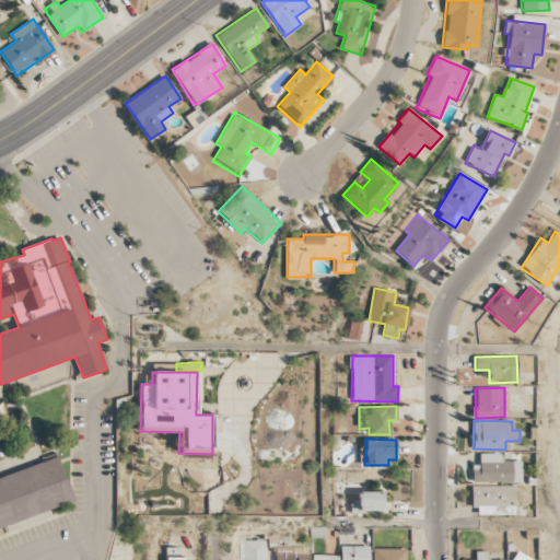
[(501,454),(479,454),(479,465),(471,465),(471,482),(522,482),(522,461),(502,462),(501,454)]
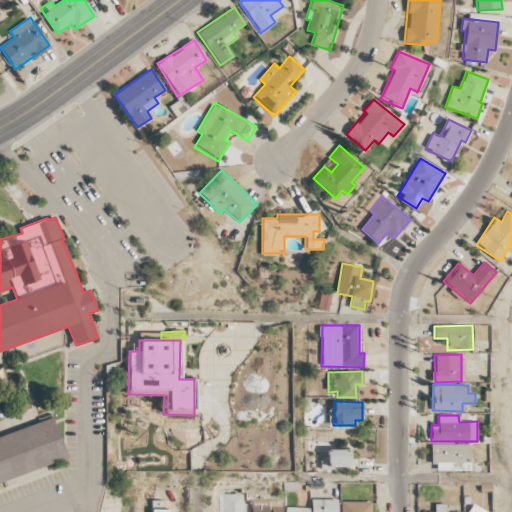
[(0,436),(51,417),(66,457),(0,481),(0,436)]
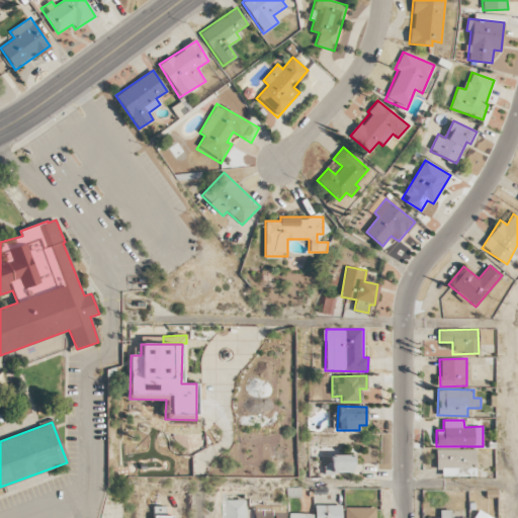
[(475,449),(437,450),(438,477),(476,476),(475,449)]
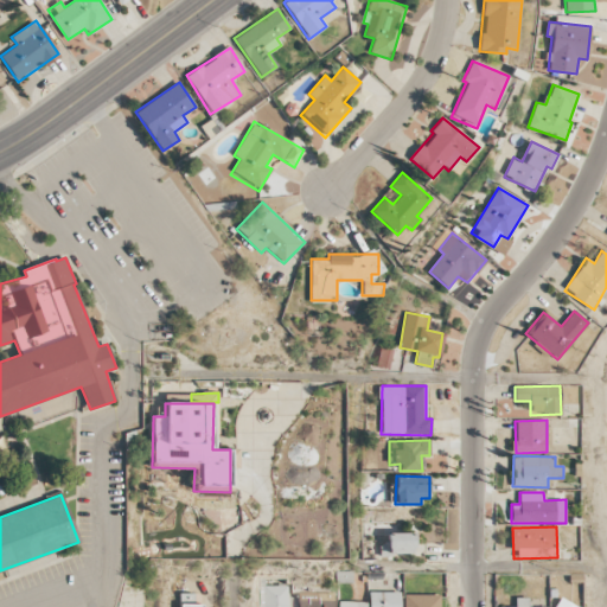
[(414,532),(388,534),(388,544),(382,544),(382,555),(415,554),(414,532)]
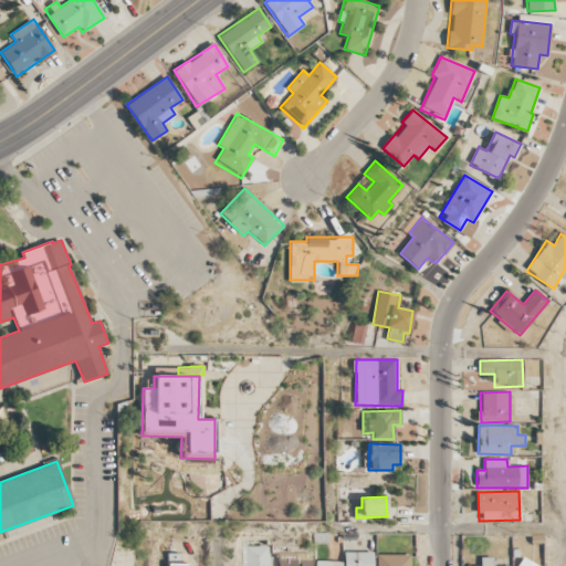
[(241,565),(270,565),(270,546),(242,546),(241,565)]
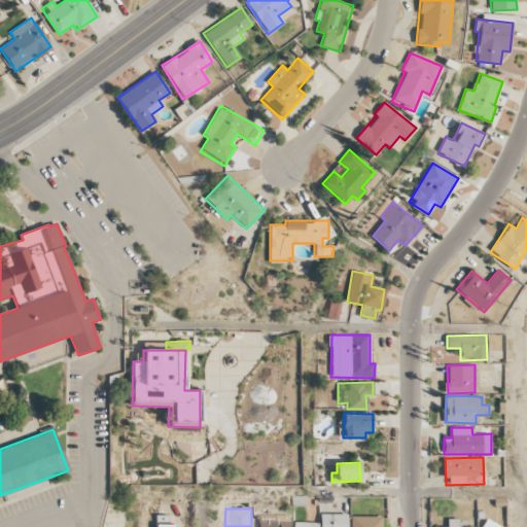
[(319,526),(347,526),(347,514),(320,515),(319,526)]
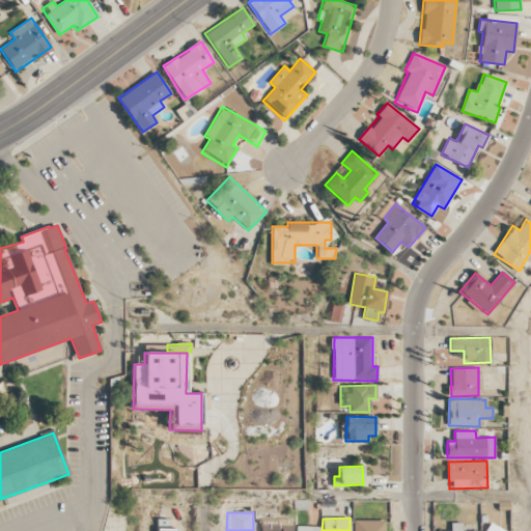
[(158,530),(177,530),(178,529),(171,528),(171,519),(158,519),(158,530)]
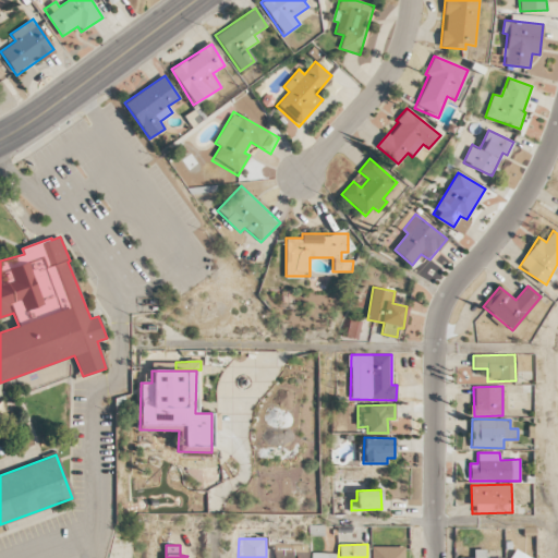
[(305,557),(306,545),(275,546),(275,557),(305,557)]
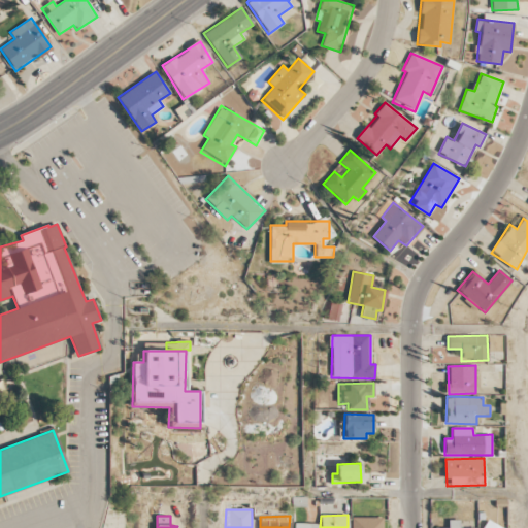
[(381,527),(382,518),(352,518),(351,527),(381,527)]
